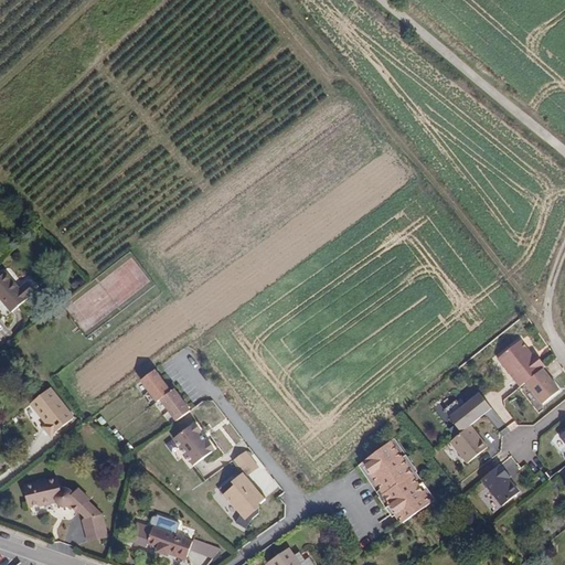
[(6,273),(0,276),(0,297),(12,312),(35,292),(27,283),(19,288),(6,273)]
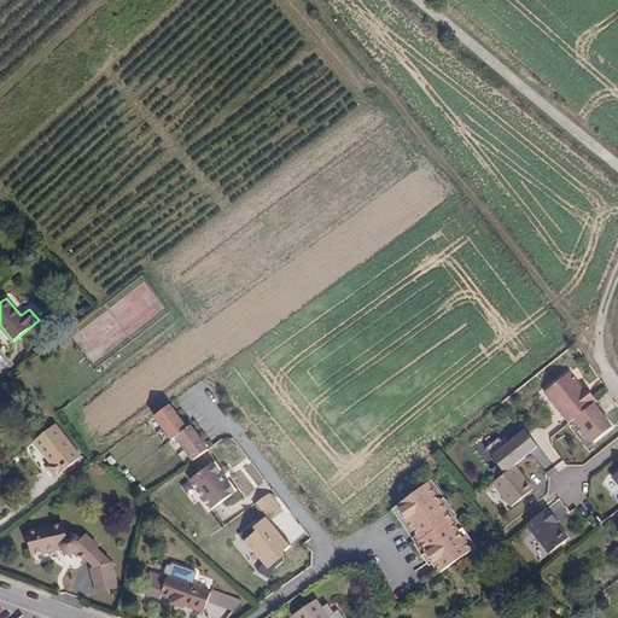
[(598,401),(589,391),(587,394),(583,389),(571,373),(546,392),(570,424),(576,419),(594,403),(598,401)]
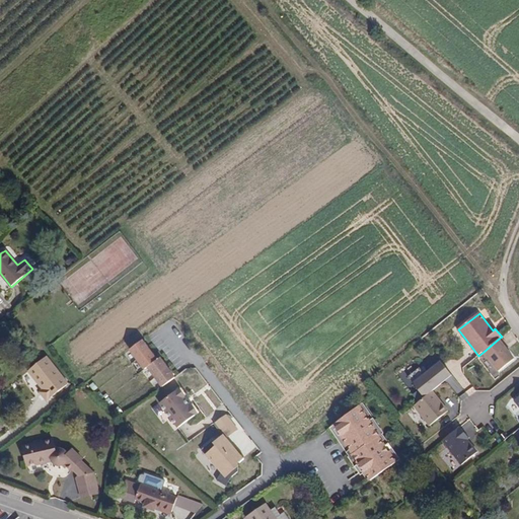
[(515,359),(499,339),(484,352),(499,371),(515,359)]
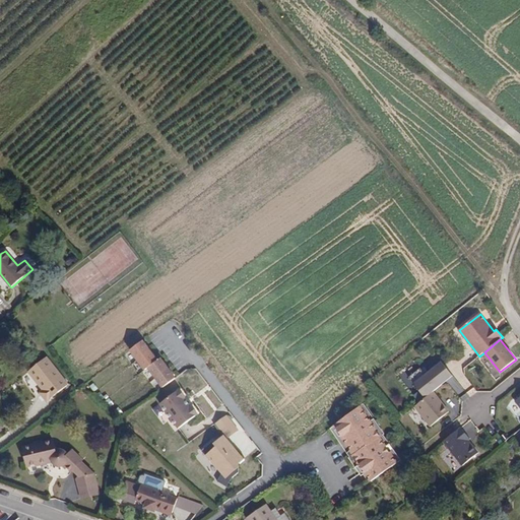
[(164,387),(175,378),(160,358),(157,360),(142,340),(130,349),(145,369),(148,367),(164,387)]
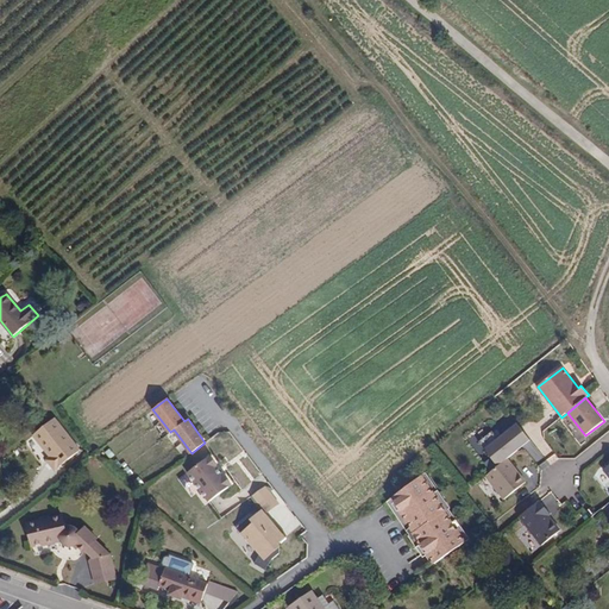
[(79,450),(52,418),(31,435),(37,444),(39,444),(42,444),(41,449),(48,457),(44,460),(52,471),(79,450)]
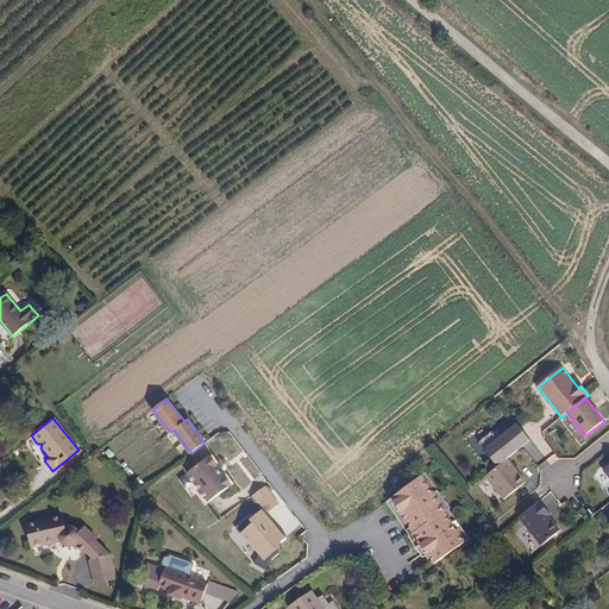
[(493,432),(478,443),(497,466),(507,459),(531,440),(518,424),(498,439),(493,432)]
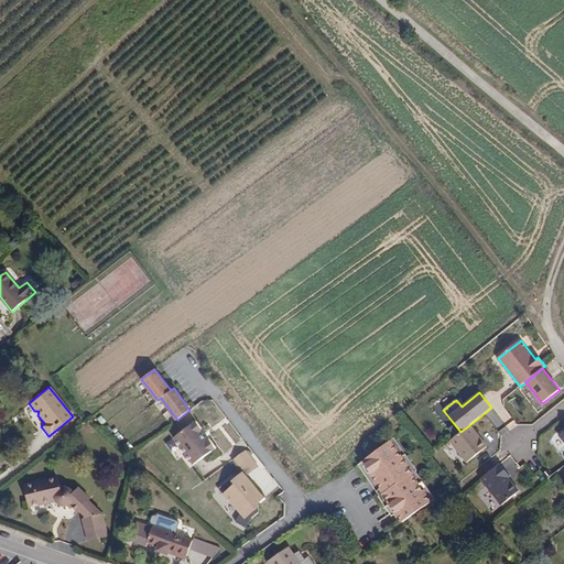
[(195,422),(165,443),(177,458),(182,456),(190,467),(215,448),(208,441),(207,441),(201,432),(202,431),(195,422)]
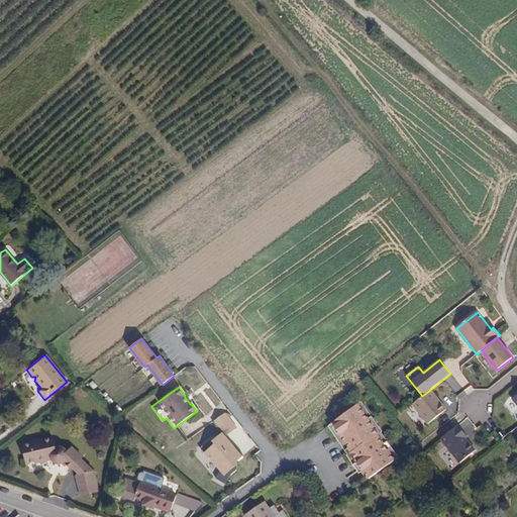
[(422,396),(412,404),(428,424),(446,410),(430,390),(422,396)]
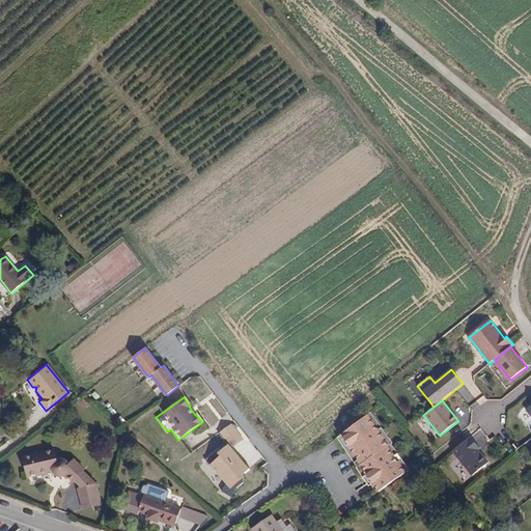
[(389,446),(368,417),(342,436),(363,465),(361,465),(380,492),(407,473),(388,447),(389,446)]
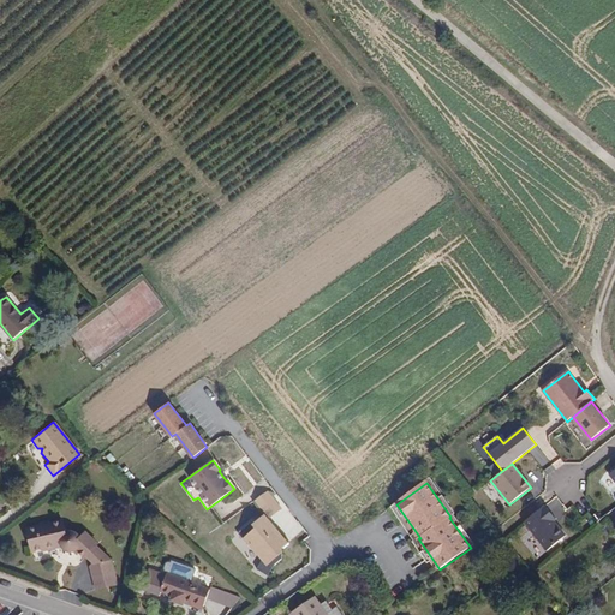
[(280,509),(270,497),(272,496),(275,494),(274,494),(261,495),(251,502),(262,514),(266,512),(270,518),(280,509)]
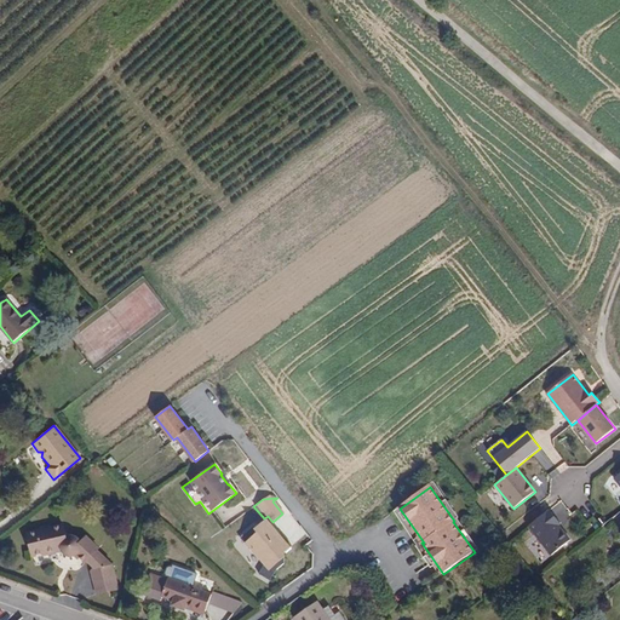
[(283,512),(274,500),(273,501),(282,514),(283,512)]
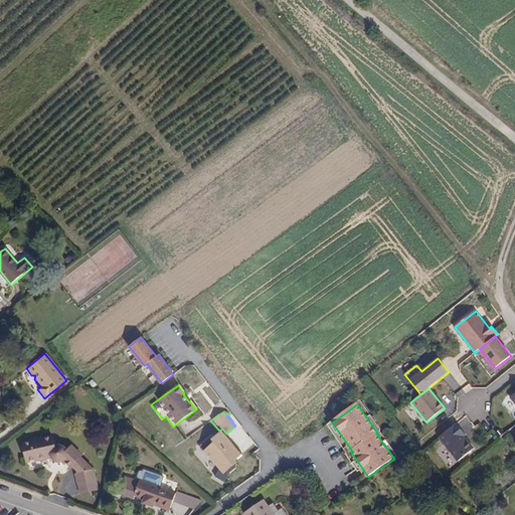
[(466,435),(457,423),(440,437),(459,461),(474,449),(464,437),(466,435)]
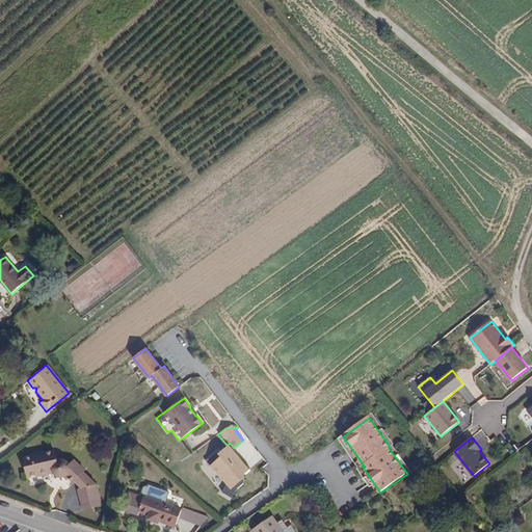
[(250,469),(243,459),(241,460),(232,450),(229,447),(220,454),(218,452),(207,461),(214,470),(215,469),(228,483),(222,493),(232,498),(237,488),(244,482),(244,474),(250,469)]
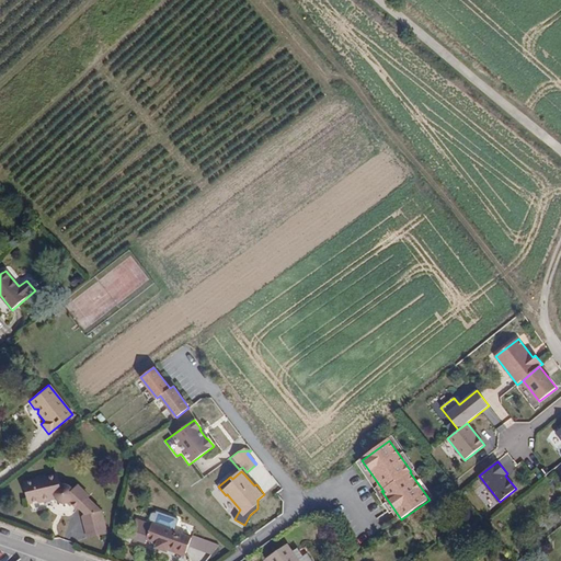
[(79,508),(89,499),(90,496),(79,487),(75,490),(70,485),(66,484),(64,484),(59,487),(57,474),(25,483),(31,504),(56,497),(58,501),(59,503),(64,504),(68,504),(70,503),(77,510),(79,508)]
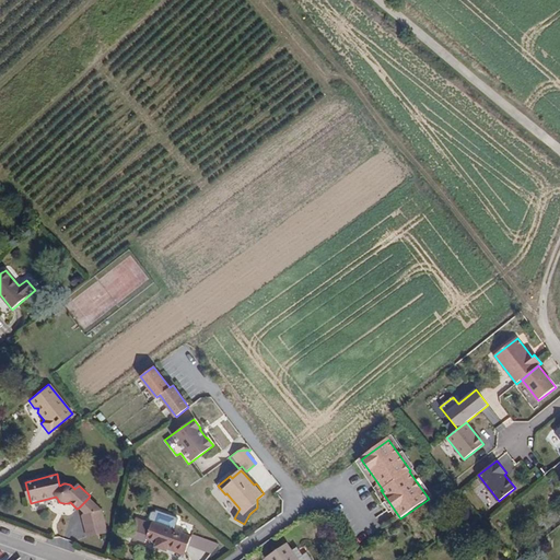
[(84,513),(94,503),(89,498),(79,508),(84,513)]
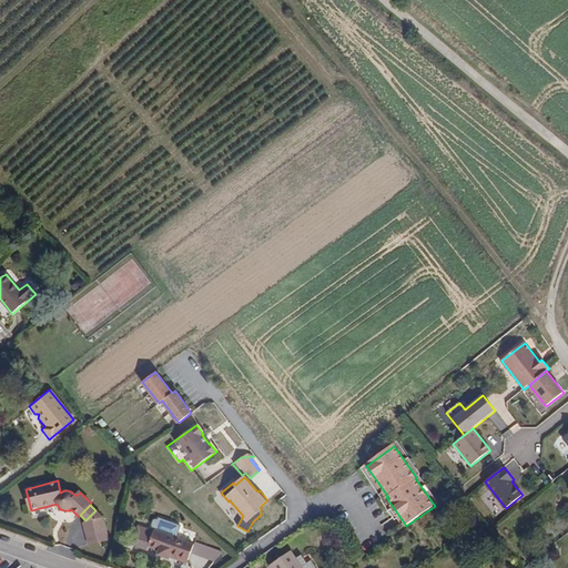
[(87,534),(107,528),(103,518),(95,510),(85,520),(84,523),(87,534)]
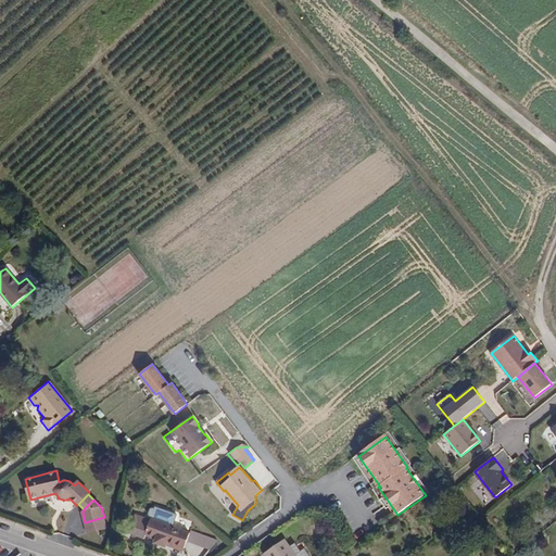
[(108,529),(104,517),(85,522),(88,534),(108,529)]
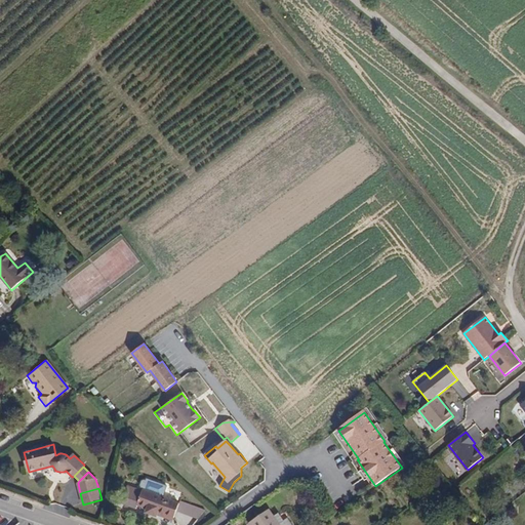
[(137,506),(143,490),(139,489),(133,505),(137,506)]
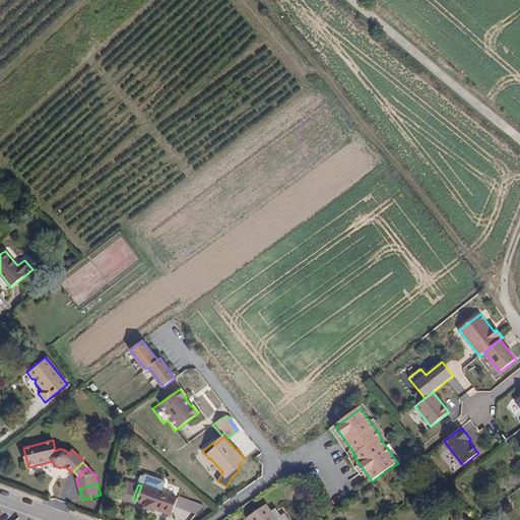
[(178,499),(141,485),(136,501),(145,504),(143,508),(155,512),(156,510),(157,507),(173,512),(178,499)]
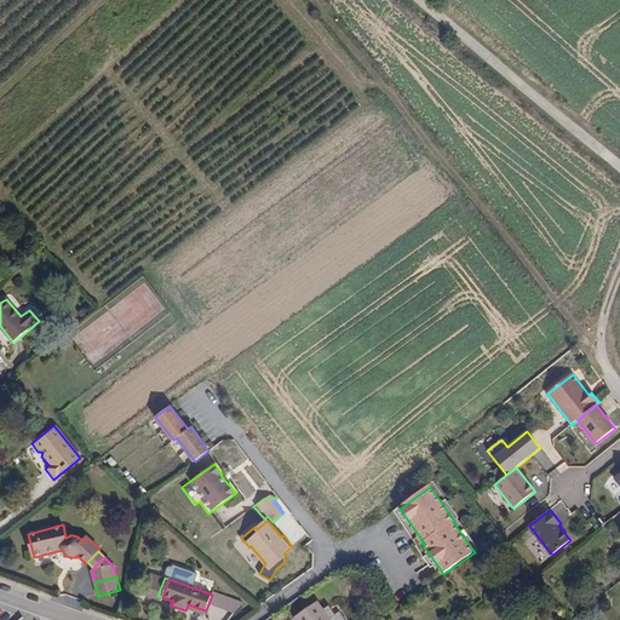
[(296,619),(328,619),(317,602),(294,616),(296,619)]
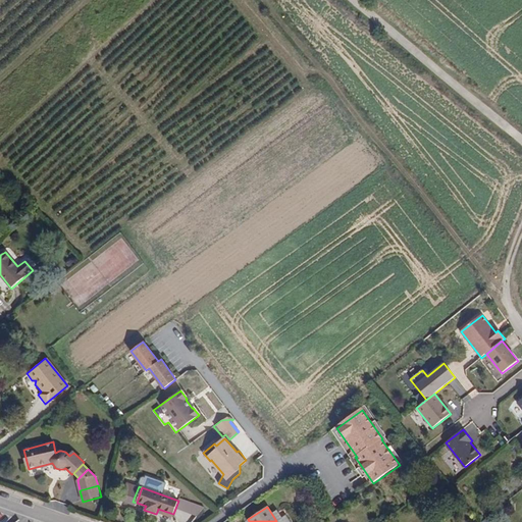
[(172,518),(173,514),(158,509),(157,512),(172,518)]
